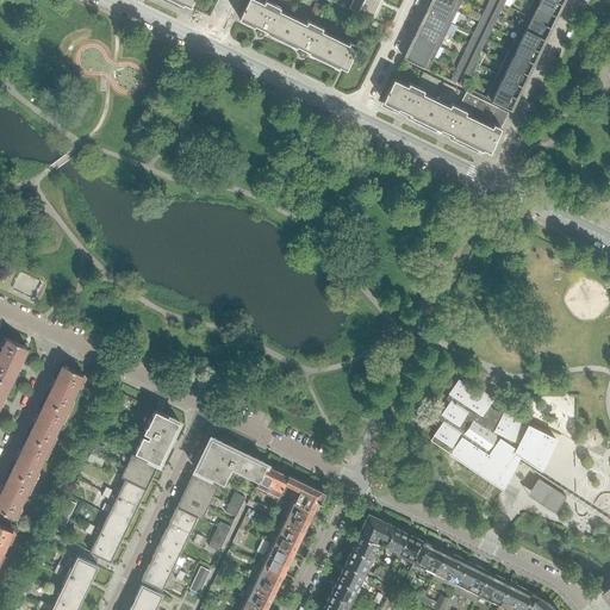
[(262,30),(274,35),(285,13),(256,0),(243,0),(240,8),(242,11),(238,19),(240,18),(257,27),(256,27),(256,29),(255,29),(255,30),(255,31),(255,32),(255,33),(256,35),(257,35),(257,37),(262,36),(262,31),(262,30)]
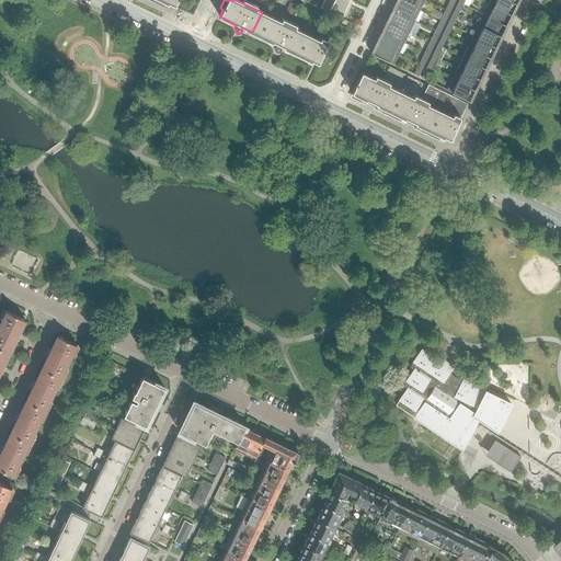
[(340,16),(344,8),(329,0),(323,0),(320,7),(340,16)]
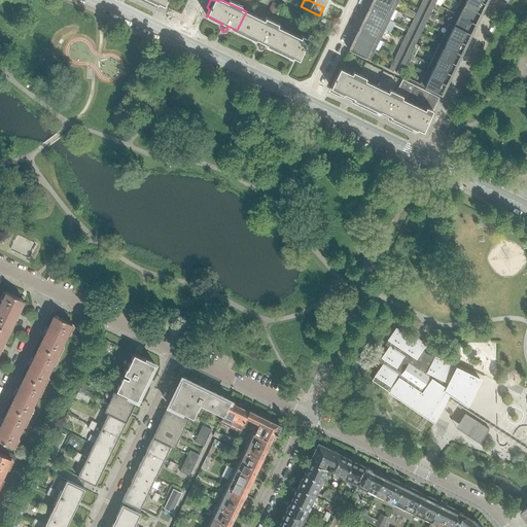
[(389,20),(394,9),(375,0),(372,0),(367,9),(389,20)]
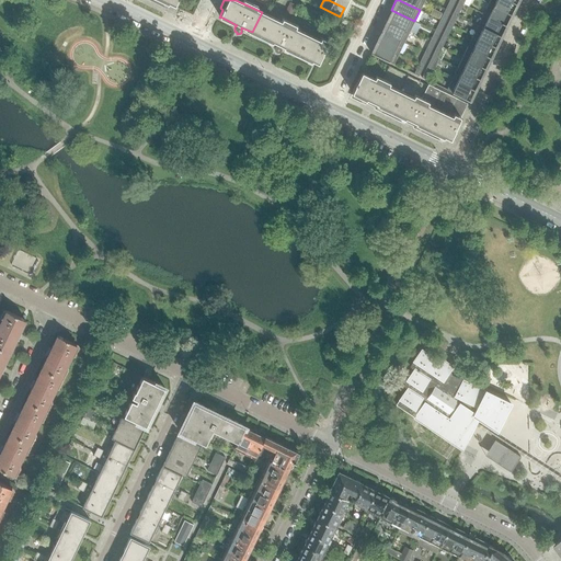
[(399,0),(420,10),(424,0),(399,0)]
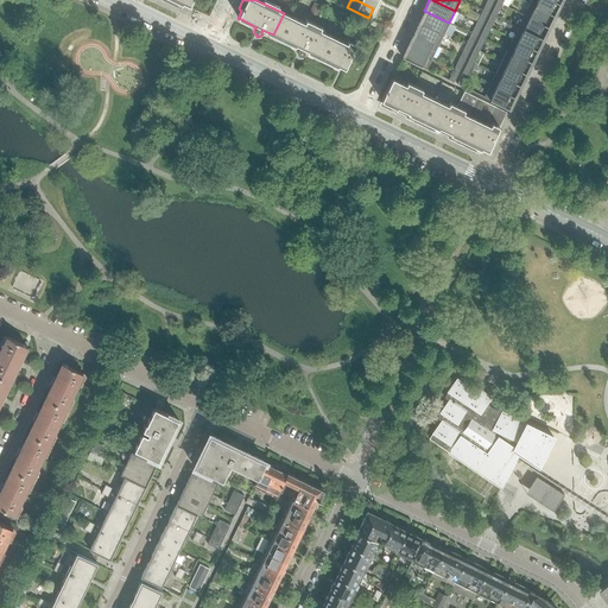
[(488,12),(493,1),(492,0),(487,0),(483,10),(488,12)]
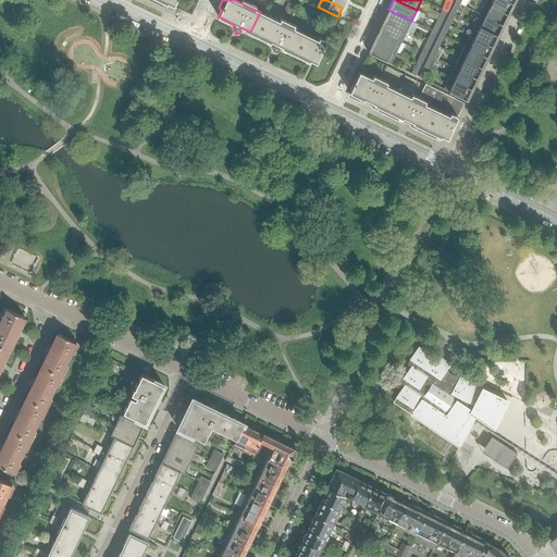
[(505,0),(485,0),(484,3),(507,14),(512,3),(505,0)]
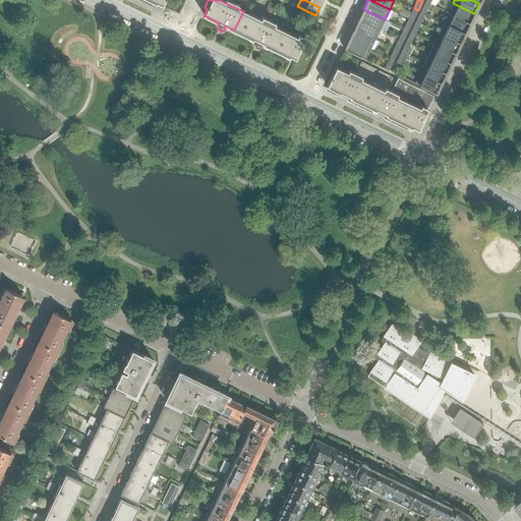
[(271,14),(275,5),(269,2),(265,11),(271,14)]
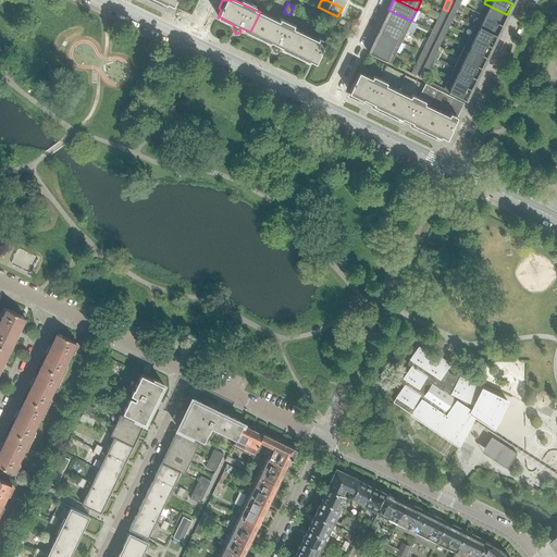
[(455,2),(449,12),(454,14),(459,4),(455,2)]
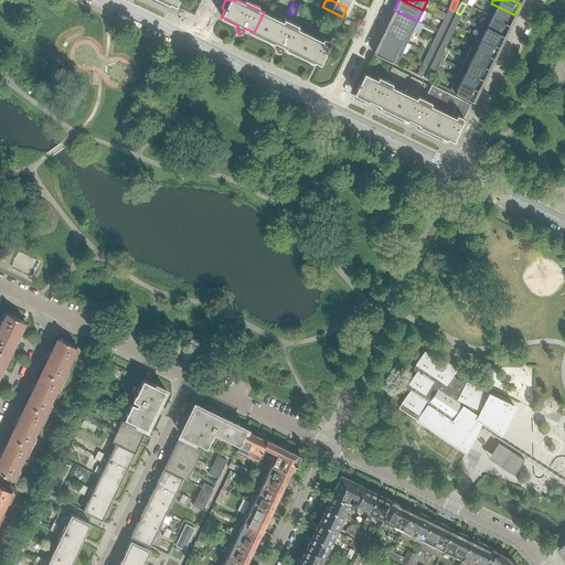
[(491,3),(487,14),(510,25),(514,14),(491,3)]
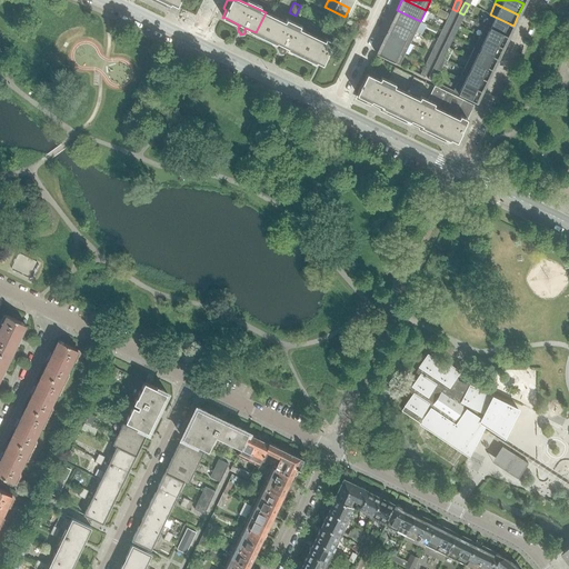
[(439,9),(436,15),(445,19),(448,13),(439,9)]
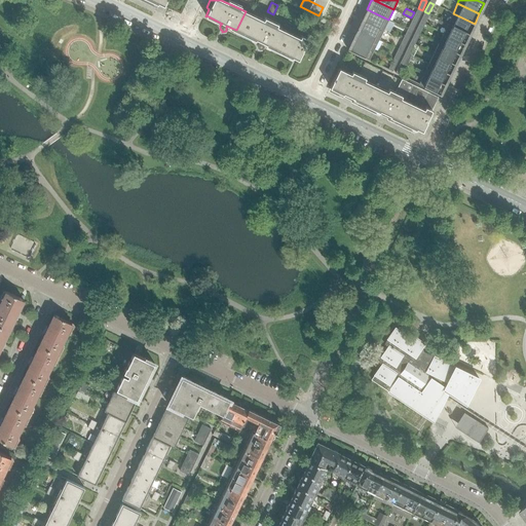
[(417,21),(422,10),(418,8),(413,19),(417,21)]
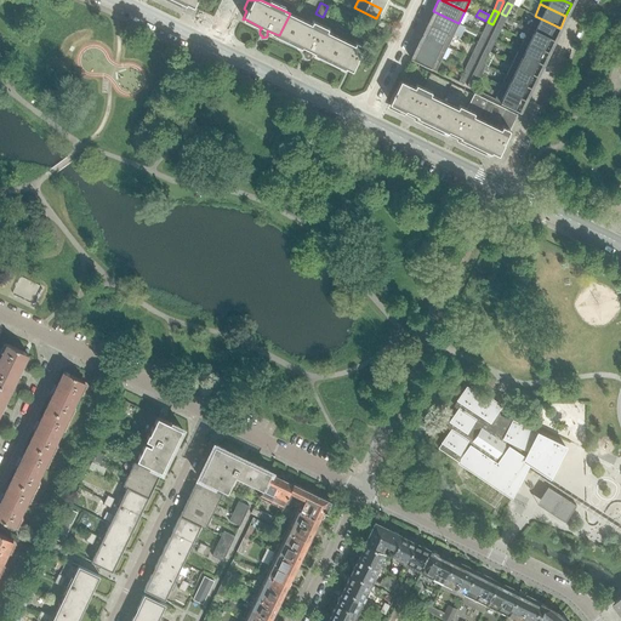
[(453,35),(459,23),(433,11),(428,23),(453,35)]
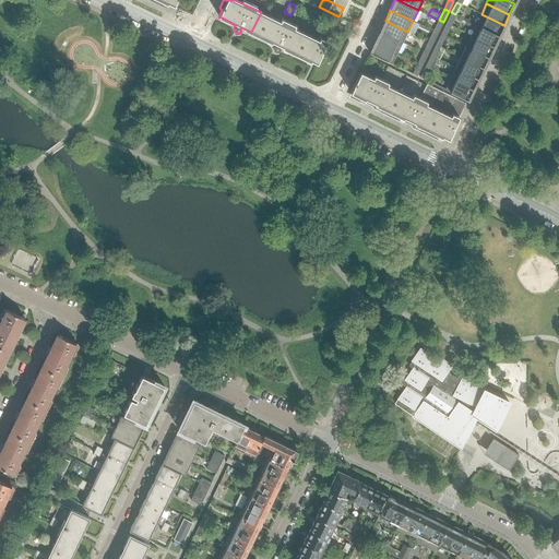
[(284,48),(294,28),(261,12),(251,32),(275,44),(275,45),(274,45),(273,45),(273,46),(272,47),(272,48),(272,49),(273,50),(274,51),(275,52),(280,52),(278,47),(278,46),(284,48)]
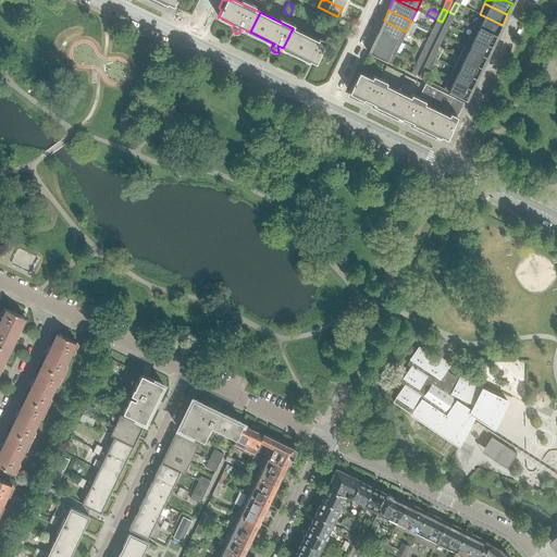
[(448,25),(454,14),(449,12),(444,23),(448,25)]
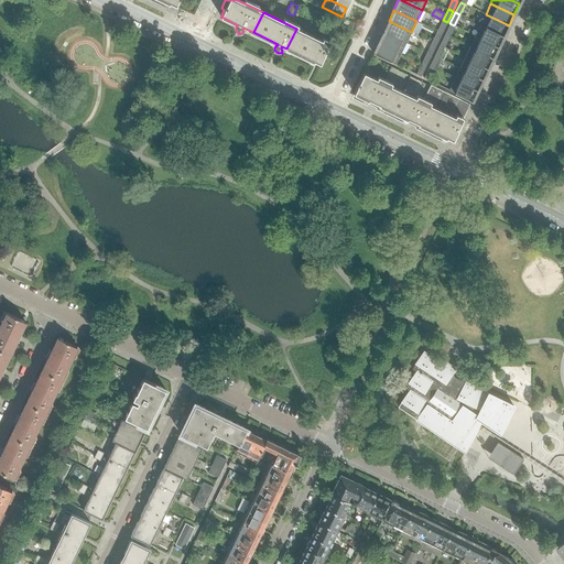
[(486,14),(480,25),(503,36),(509,25),(486,14)]
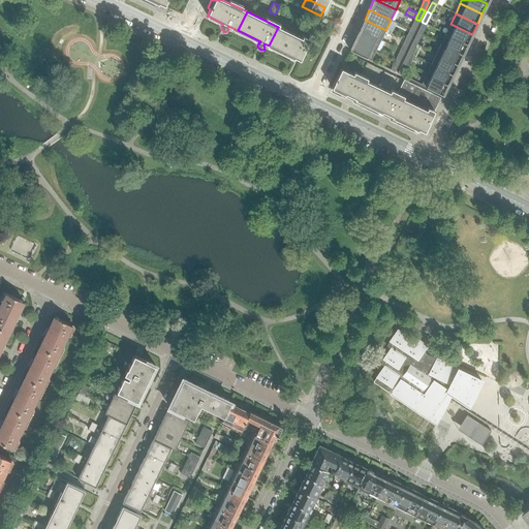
[(414,31),(419,21),(415,19),(410,29),(414,31)]
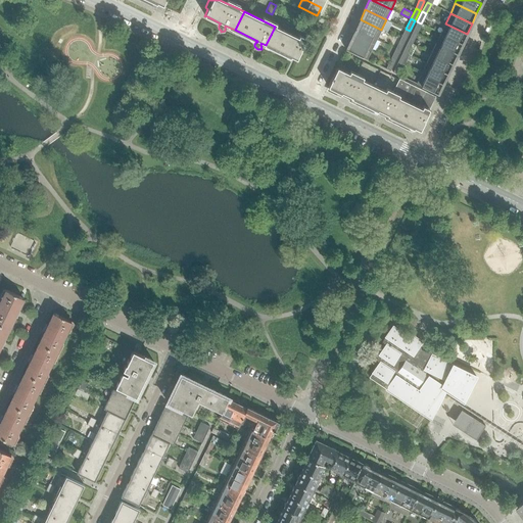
[(377,40),(381,30),(361,19),(355,29),(377,40)]
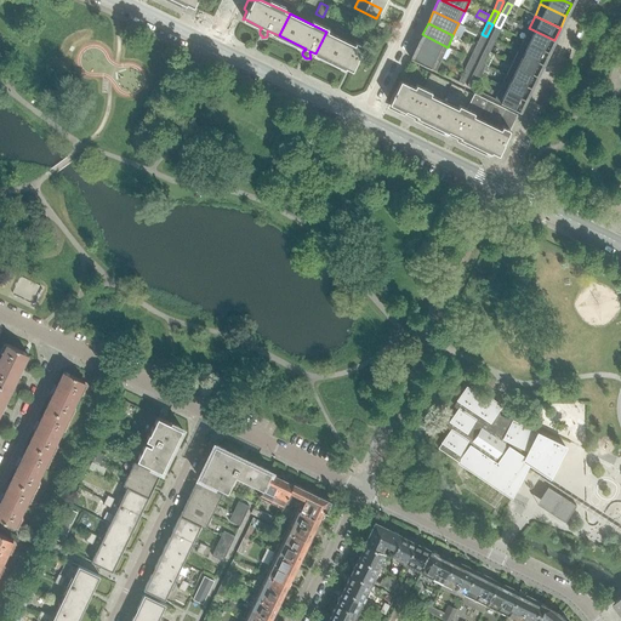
[(495,26),(489,38),(495,40),(500,28),(495,26)]
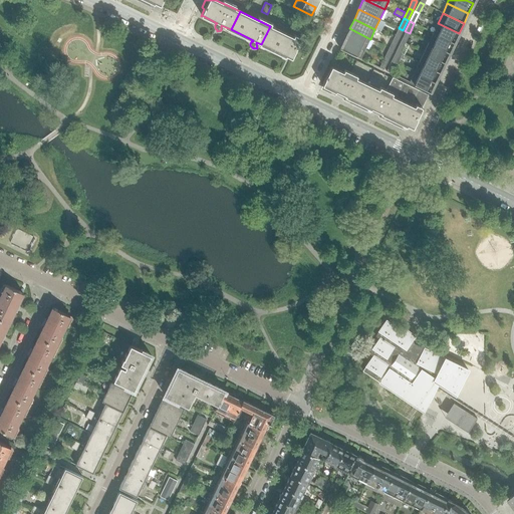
[(438,23),(433,32),(454,42),(459,33),(438,23)]
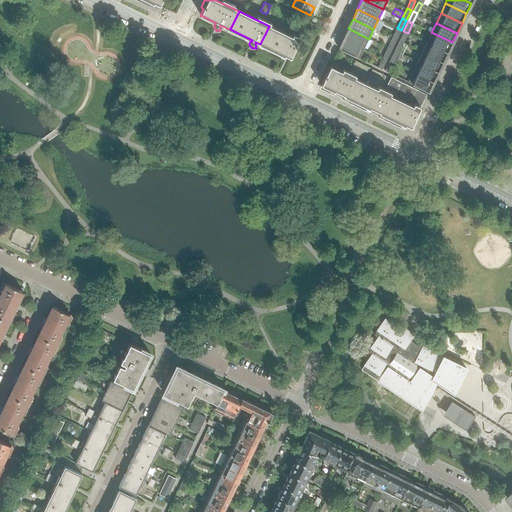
[(269,26),(260,44),(290,59),(299,41),(269,26)]
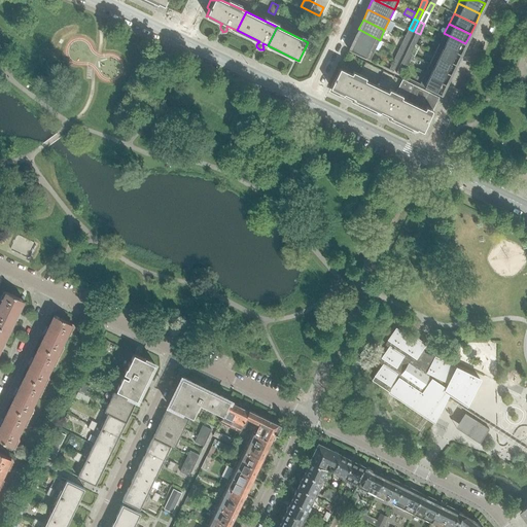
[(358,29),(353,39),(375,49),(380,40),(358,29)]
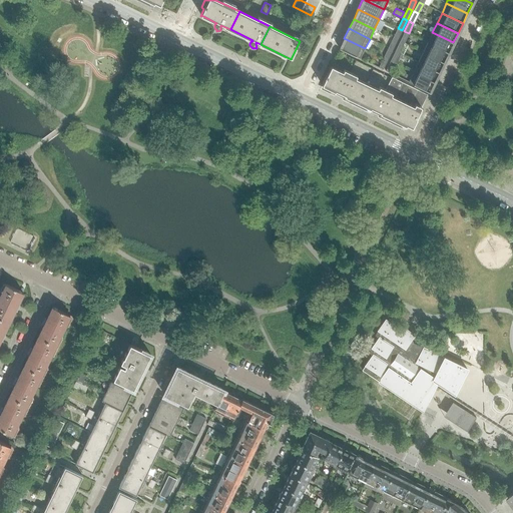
[(397,40),(402,30),(398,28),(393,38),(397,40)]
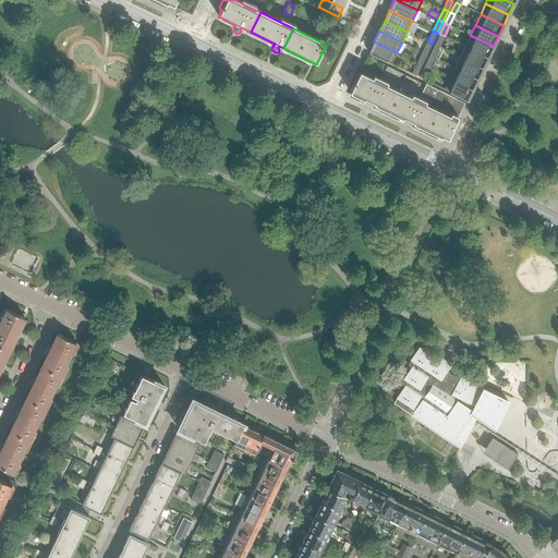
[(439,47),(445,36),(439,34),(435,45),(439,47)]
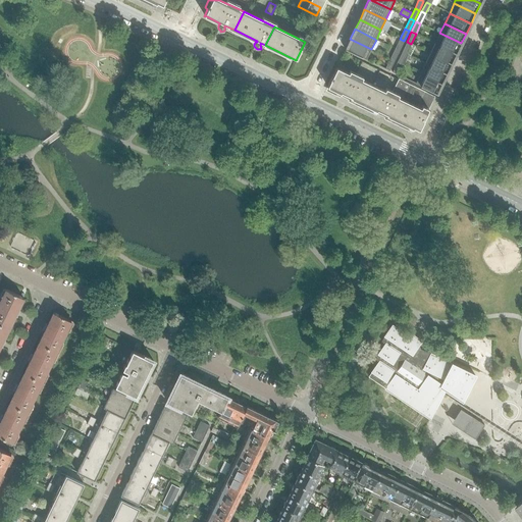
[(439,33),(434,43),(456,53),(461,43),(439,33)]
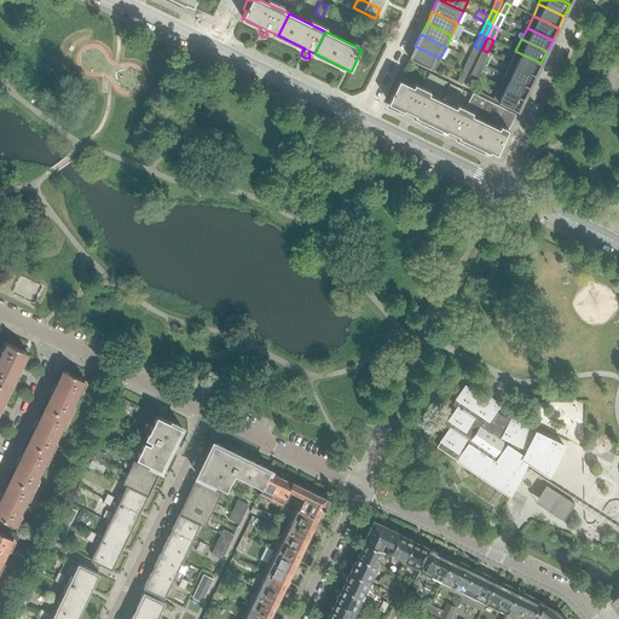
[(434,71),(434,70),(440,58),(415,46),(409,58),(434,71)]
